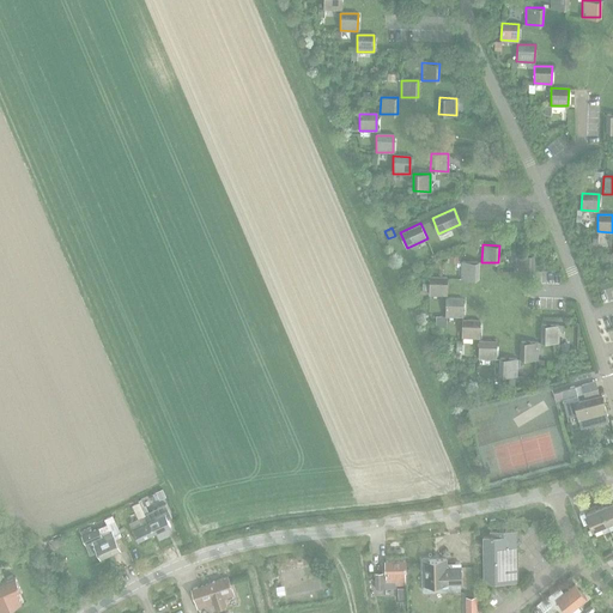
[(515,272),(532,272),(533,255),(516,254),(515,272)]
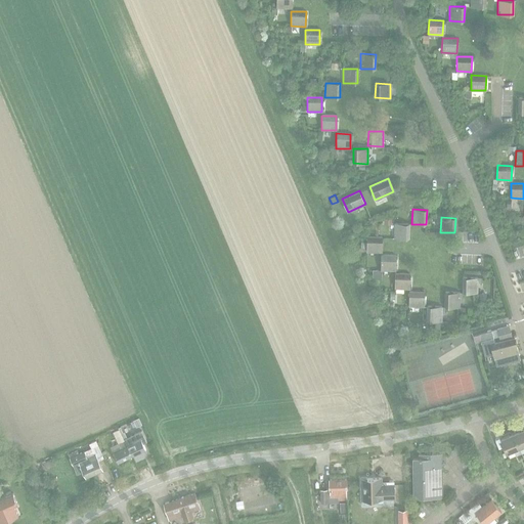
[(394,237),(408,238),(409,224),(395,223),(394,237)]
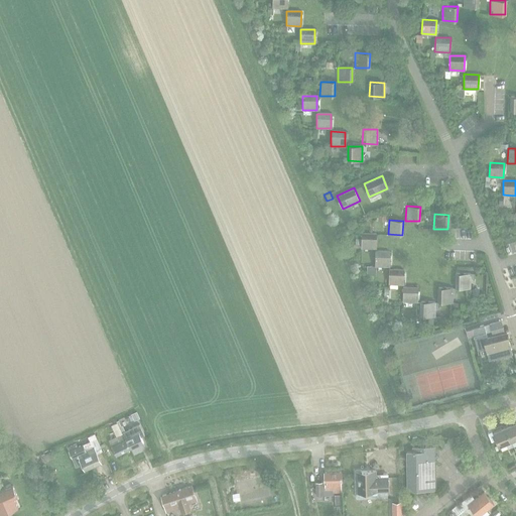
[(361,248),(375,249),(376,234),(362,234),(361,248)]
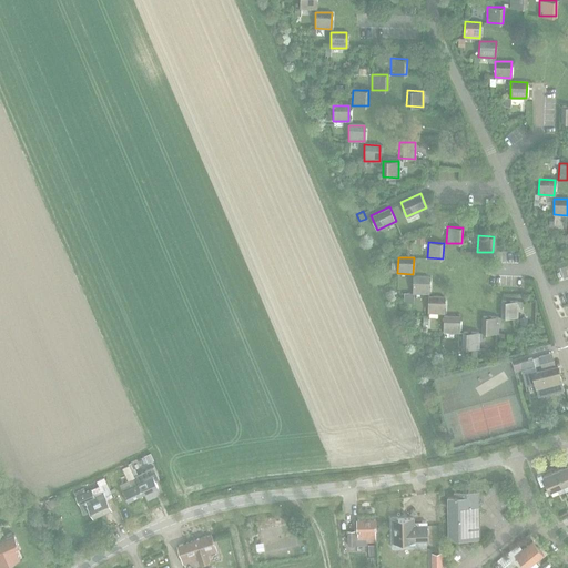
[(414,293),(428,293),(428,277),(413,277),(413,292),(407,292),(407,298),(414,298),(414,293)]
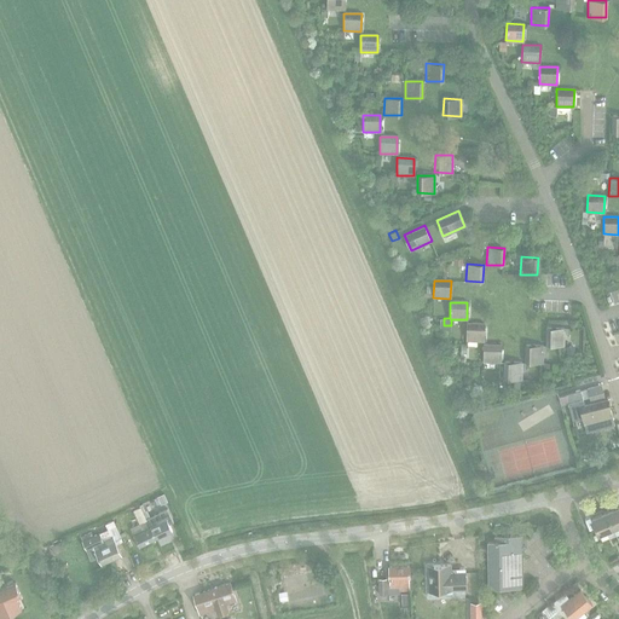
[(467,341),(484,341),(484,324),(467,324),(467,341)]
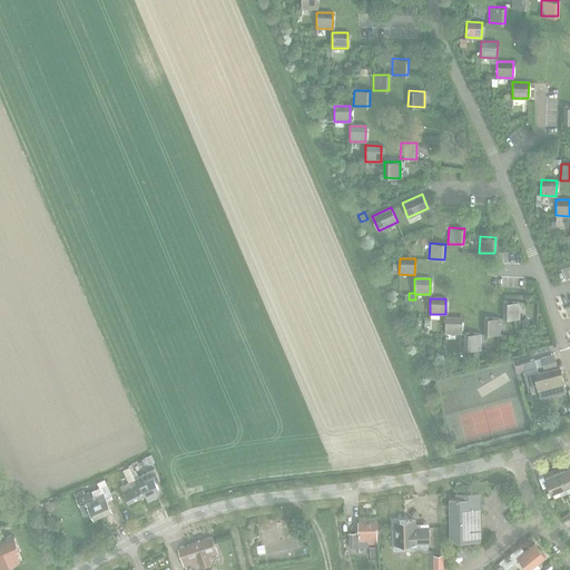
[(503,317),(519,318),(519,302),(503,302),(503,317)]
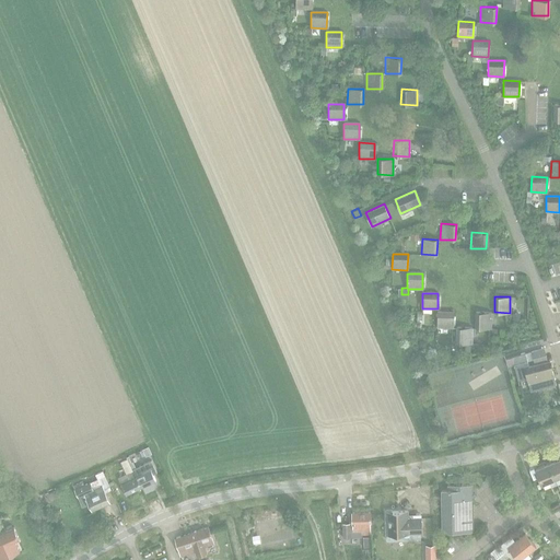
[(436,327),(452,328),(453,312),(438,312),(436,327)]
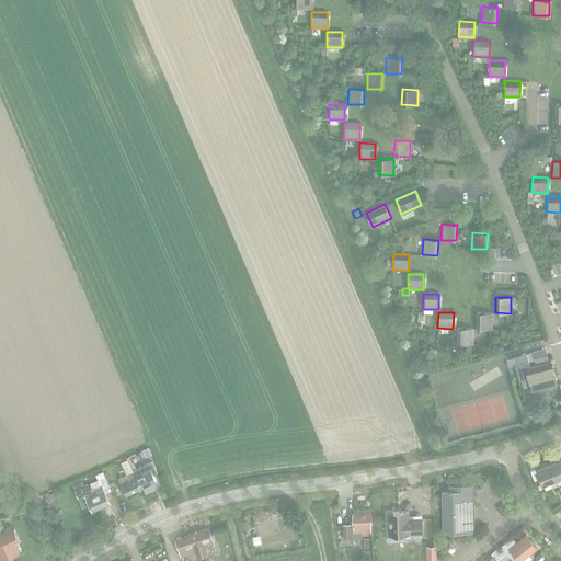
[(476,329),(491,329),(492,313),(476,313),(476,329)]
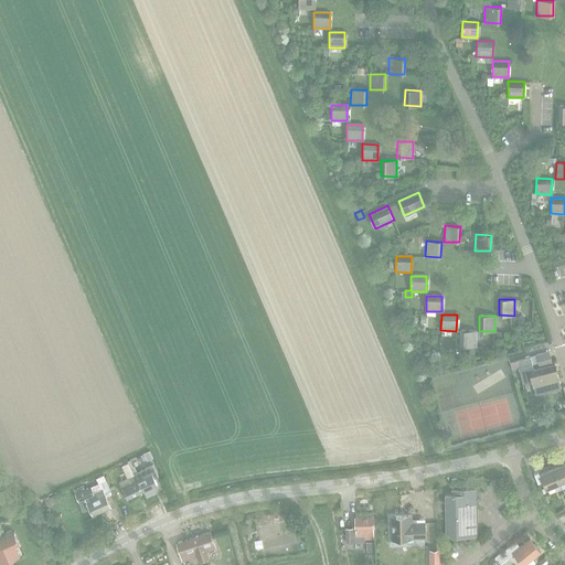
[(459,347),(476,347),(476,331),(460,330),(459,347)]
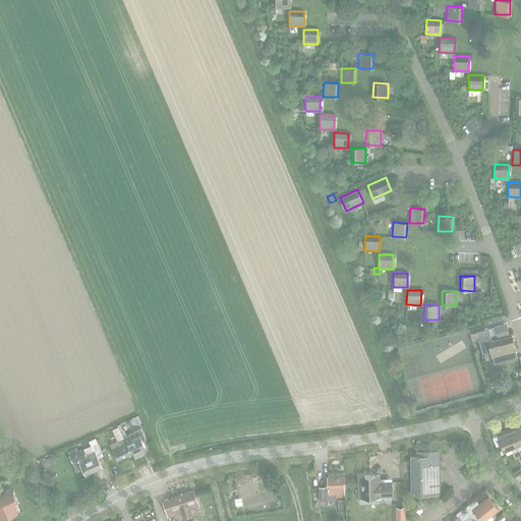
[(494,327),(497,337),(509,334),(506,324),(494,327)]
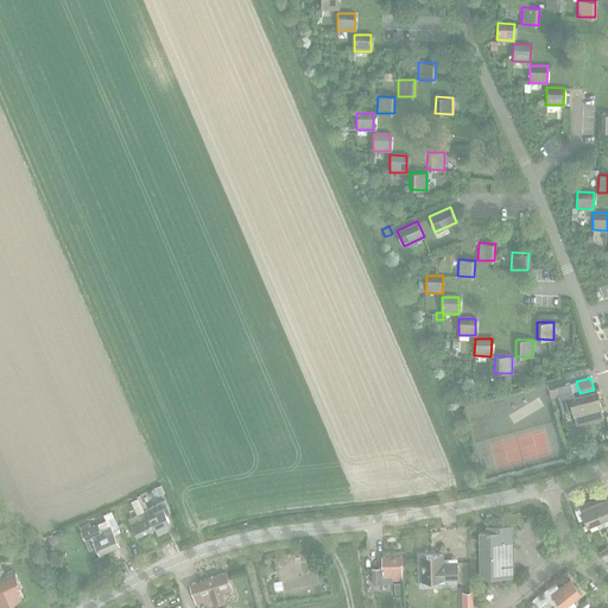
[(596,392),(575,398),(570,382),(556,387),(563,412),(571,410),(575,424),(603,417),(596,392)]
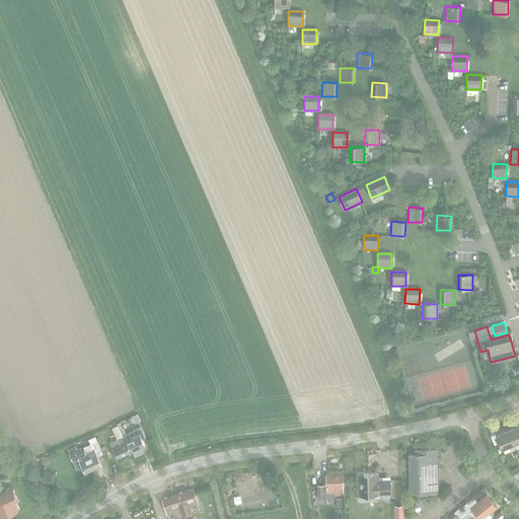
[(518,423),(508,428),(516,448),(518,447),(518,423)]
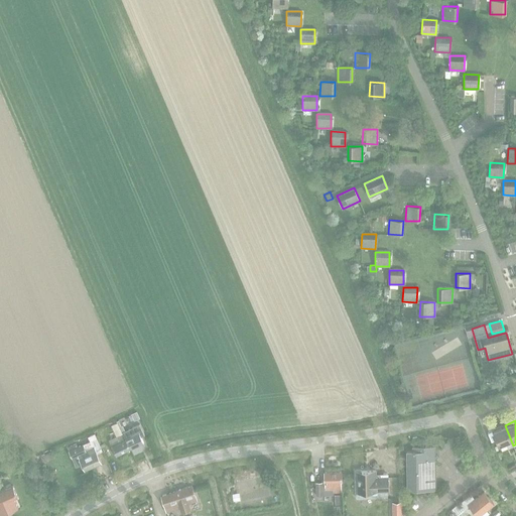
[(111,442),(112,445),(125,438),(117,422),(111,424),(118,439),(111,442)]
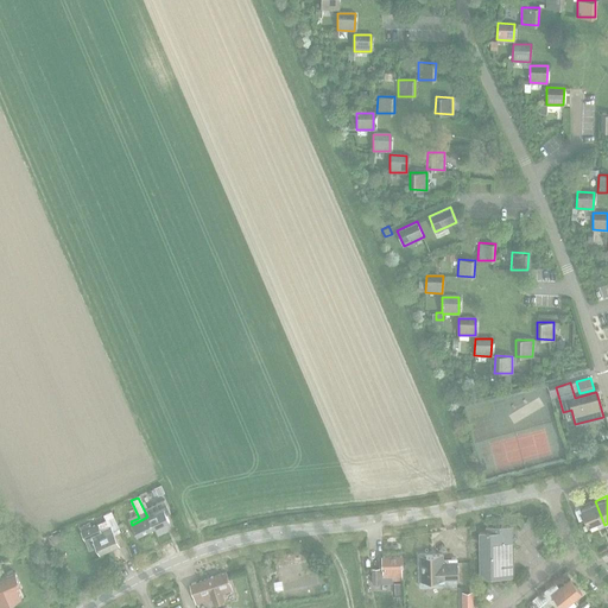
[(147,518),(152,527),(168,520),(165,514),(170,512),(164,499),(144,508),(147,518)]
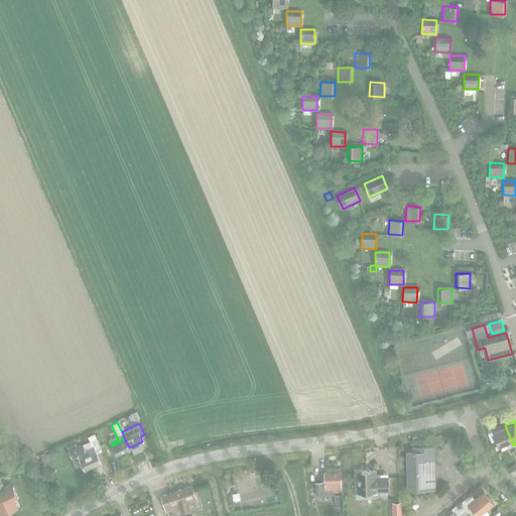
[(508,447),(513,445),(505,425),(493,430),(499,445),(506,442),(508,447)]
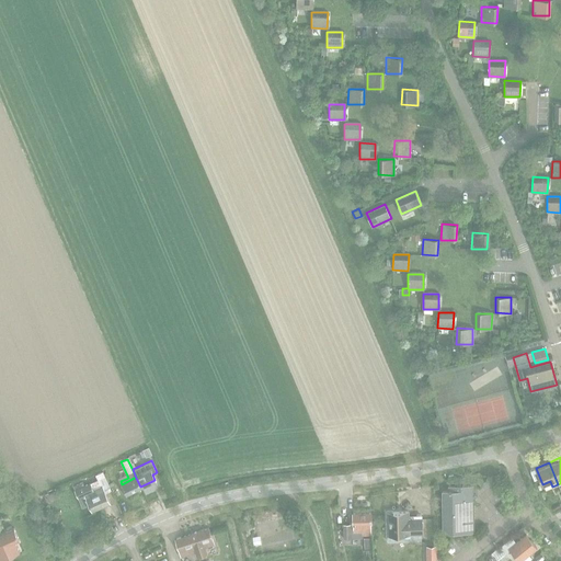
[(92,511),(109,502),(103,489),(110,485),(103,471),(96,473),(102,484),(92,490),(89,483),(73,491),(77,497),(83,494),(92,511)]
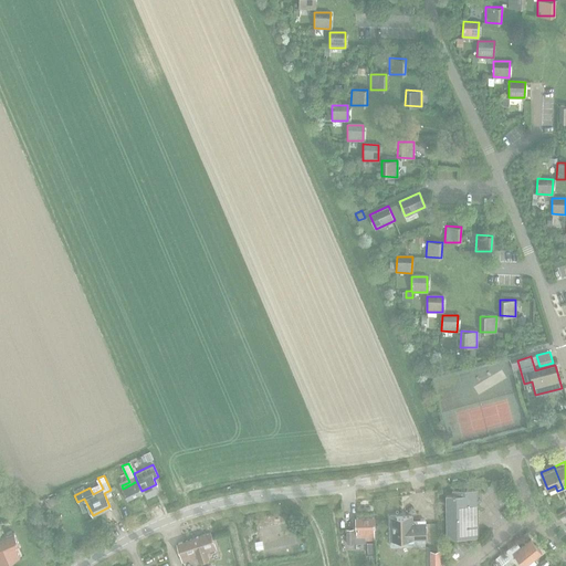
[(127,499),(142,491),(137,482),(123,489),(127,499)]
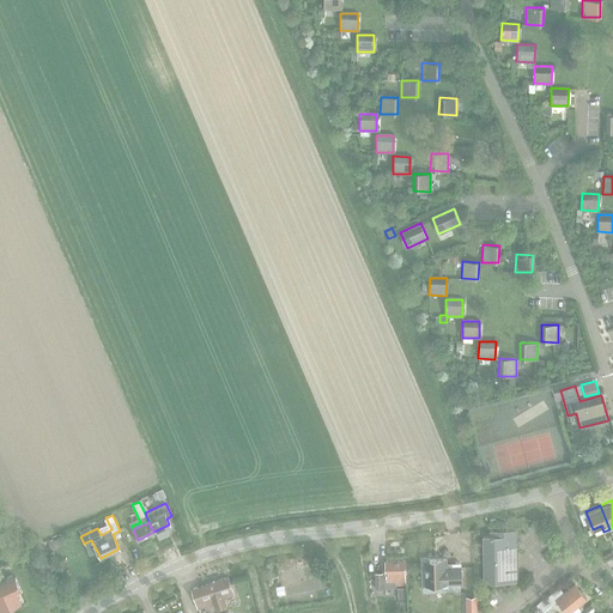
[(483,536),(484,581),(517,581),(516,530),(490,530),(490,536),(483,536)]
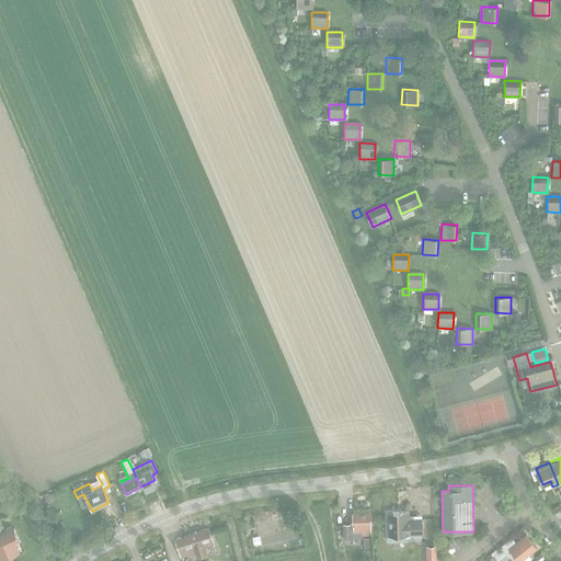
[(421,517),(409,518),(408,512),(386,512),(387,535),(422,534),(421,517)]
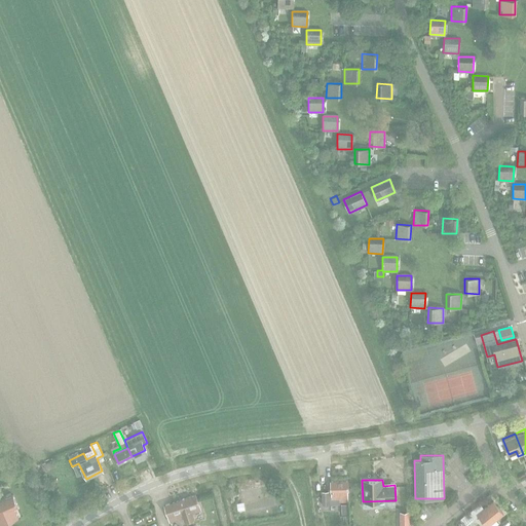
[(322,491),(323,503),(339,503),(339,500),(347,500),(347,490),(347,481),(331,481),(331,491),(322,491)]
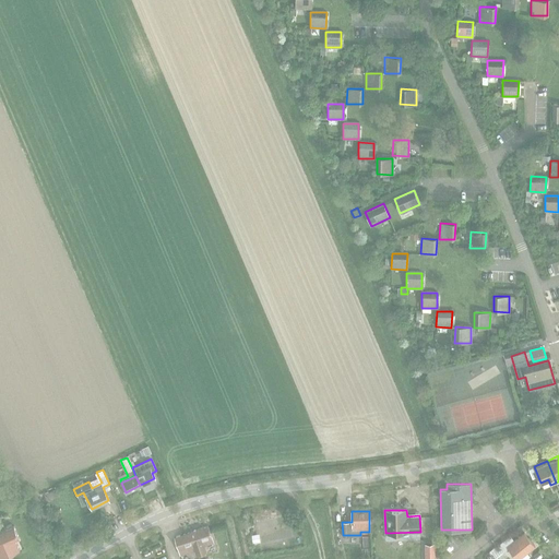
[(16,537),(20,535),(14,521),(0,527),(0,556),(1,558),(22,549),(16,537)]
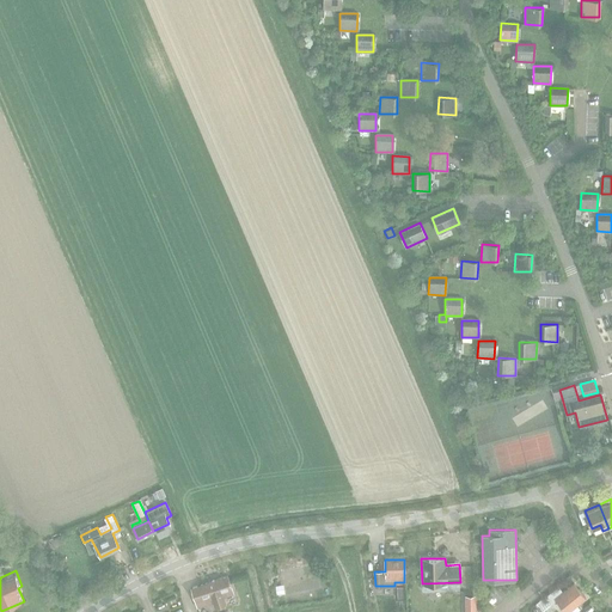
[(215,607),(226,604),(225,597),(234,594),(228,575),(191,587),(197,607),(213,603),(215,607)]
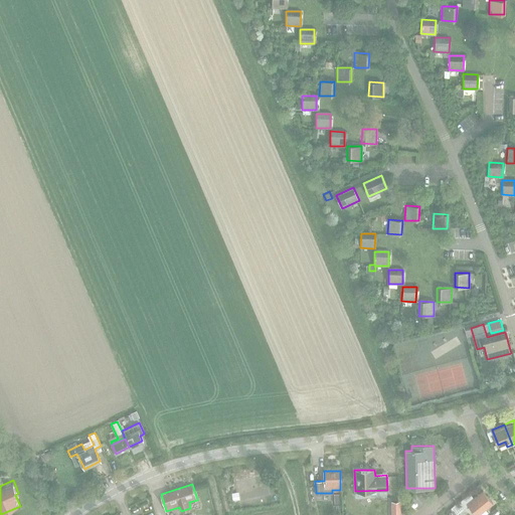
[(476,514),(477,514),(493,503),(483,491),(474,498),(470,493),(458,503),(464,509),(468,505),(476,514)]
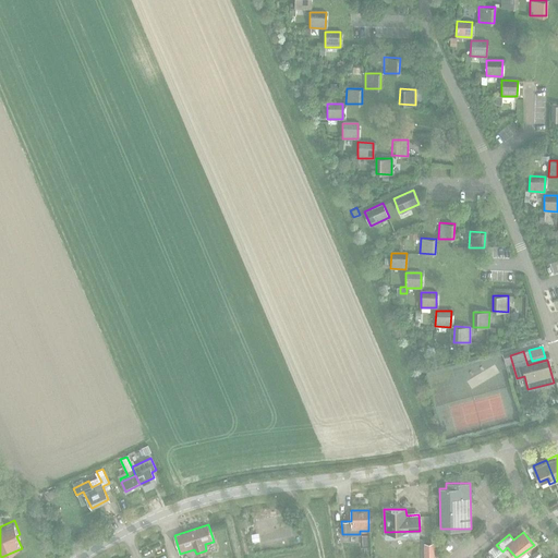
[(433,557),(434,542),(424,542),(424,557),(433,557)]
